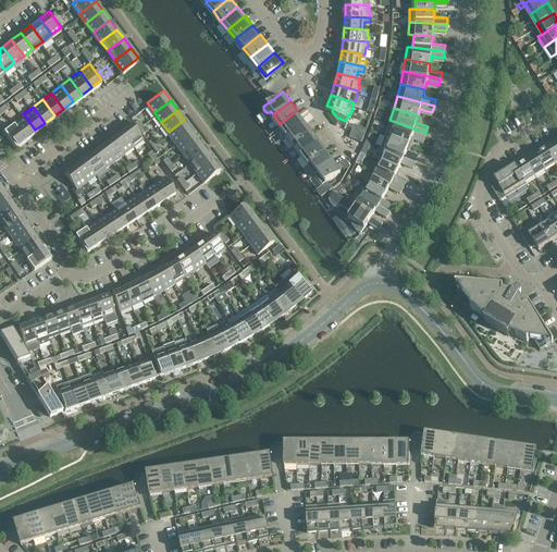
[(280,124),(287,133),(305,120),(297,110),(280,124)]
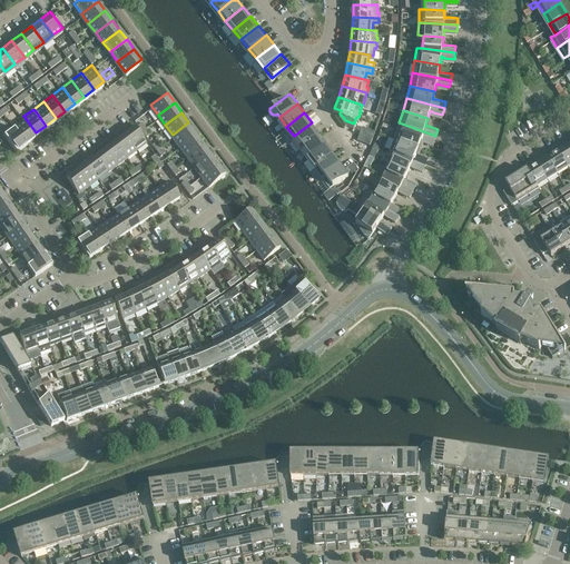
[(23,116),(15,124),(27,140),(28,140),(27,139),(36,132),(23,116)]
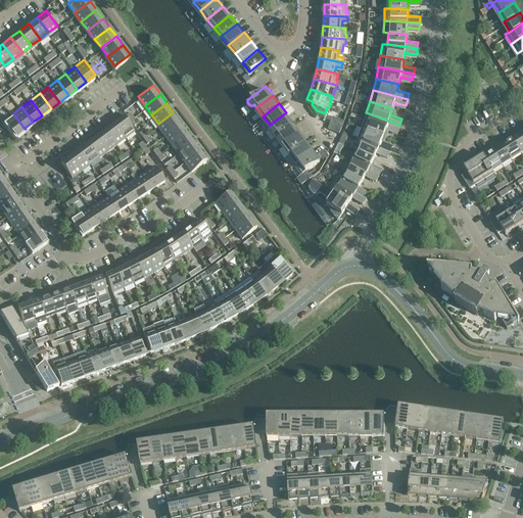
[(135,128),(124,112),(114,120),(126,135),(135,128)]
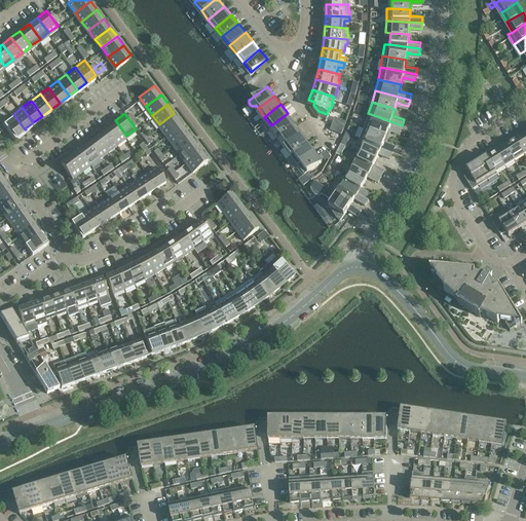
[(181,121),(174,113),(159,124),(165,133),(181,121)]
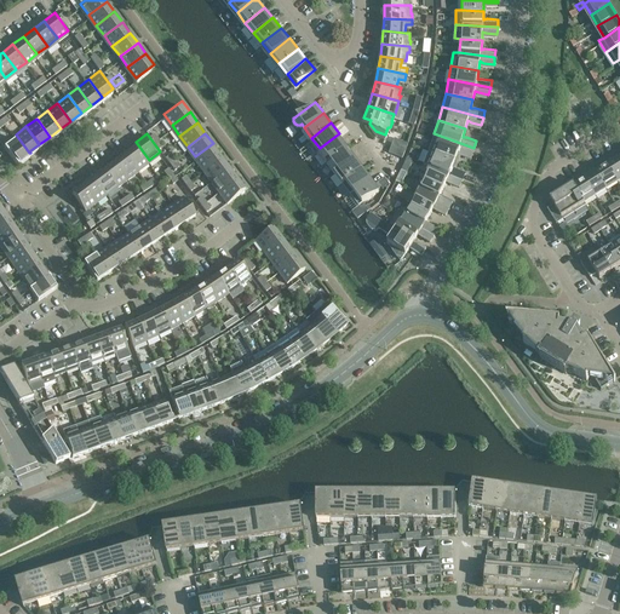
[(320,148),(327,159),(346,144),(339,133),(320,148)]
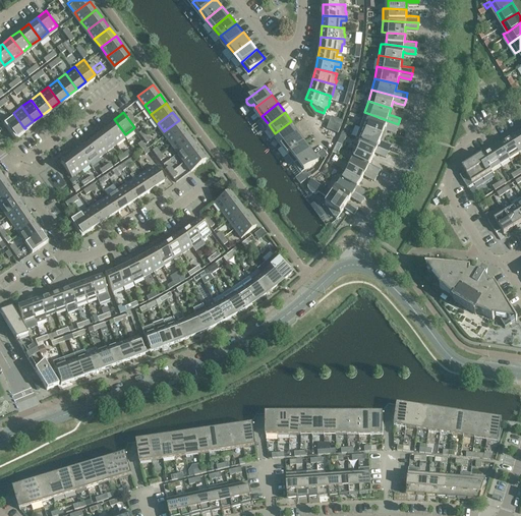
[(364,112),(360,123),(383,131),(385,124),(388,126),(396,129),(398,124),(364,112)]
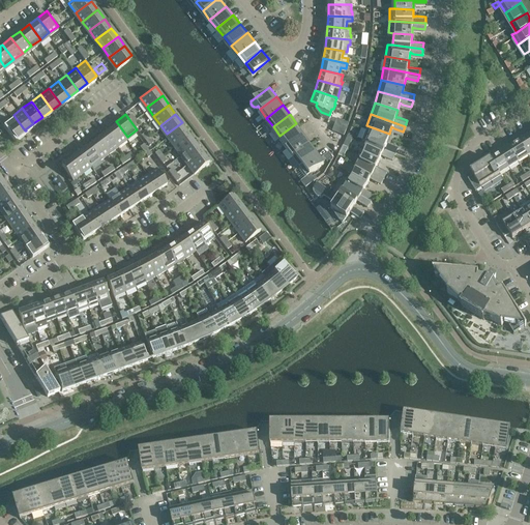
[(25,130),(13,115),(4,122),(16,138),(25,130)]
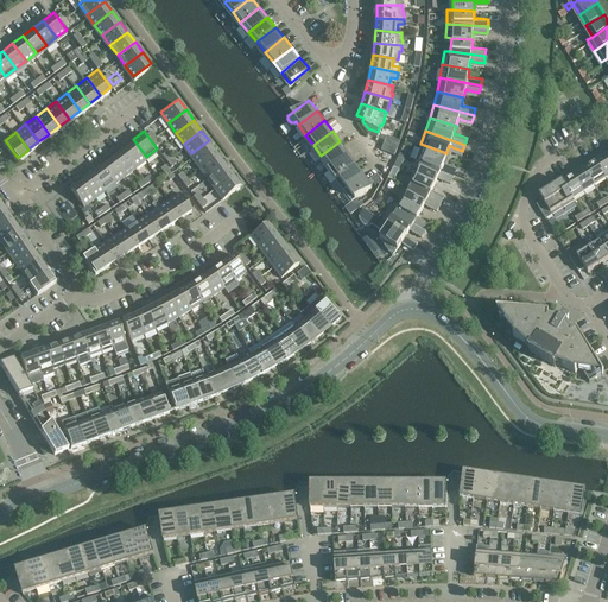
[(133,139),(122,146),(135,164),(146,157),(133,139)]
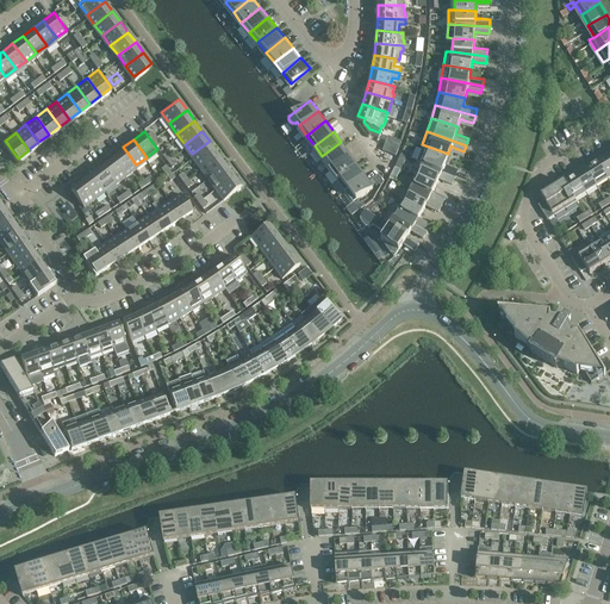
[(383,145),(397,150),(399,144),(385,139),(383,145)]
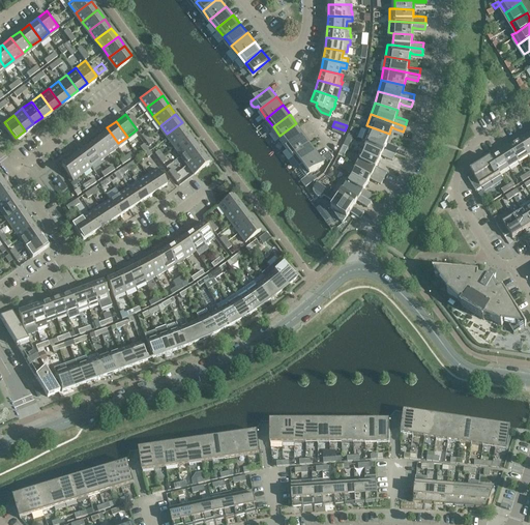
[(167,134),(174,143),(188,132),(182,122),(167,134)]
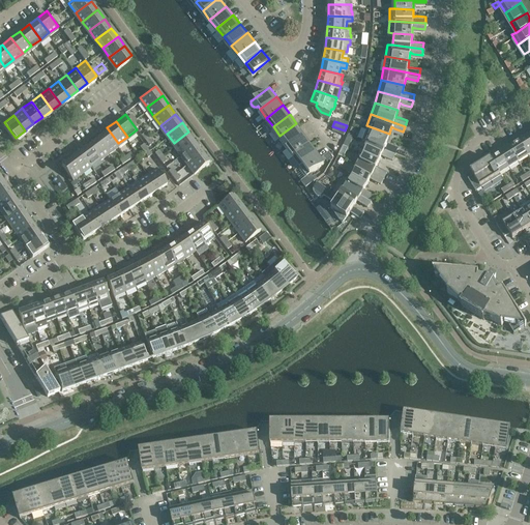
[(280,136),(287,145),(303,132),(296,123),(280,136)]
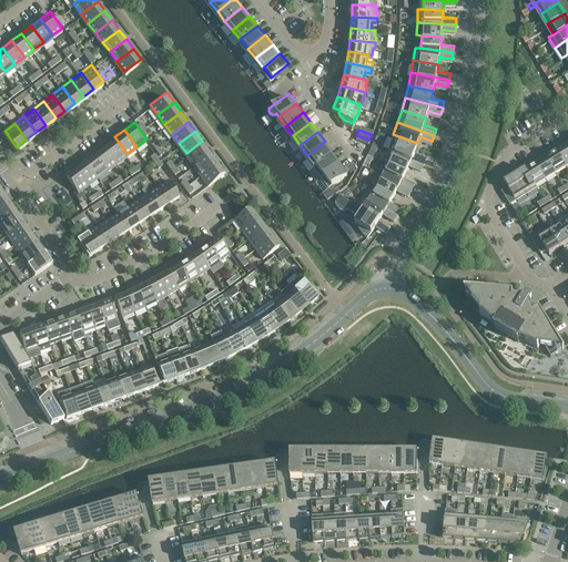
[(414,151),(417,143),(393,134),(388,146),(394,149),(424,161),(427,155),(418,151),(414,151)]
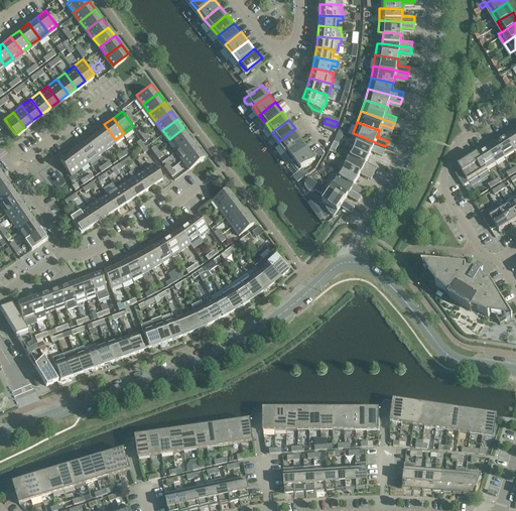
[(104,124),(96,131),(107,146),(115,139),(104,124)]
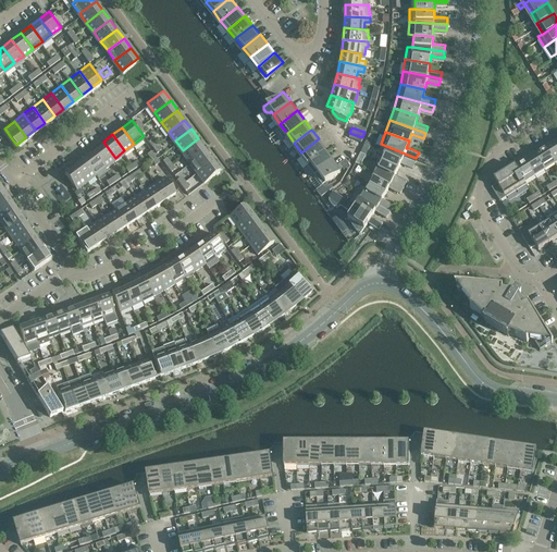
[(556,158),(556,139),(555,137),(545,143),(555,159),(556,158)]
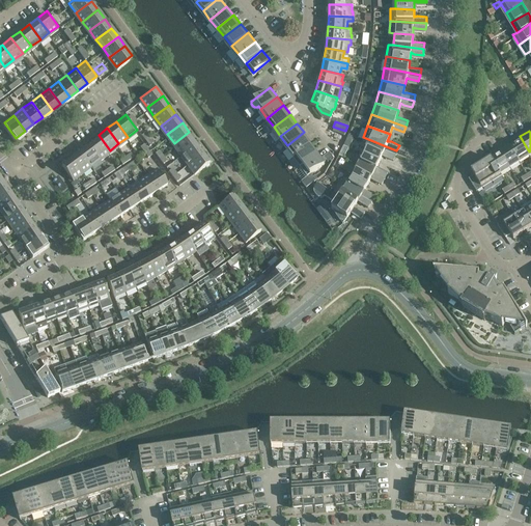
[(196,141),(189,132),(174,143),(180,153),(196,141)]
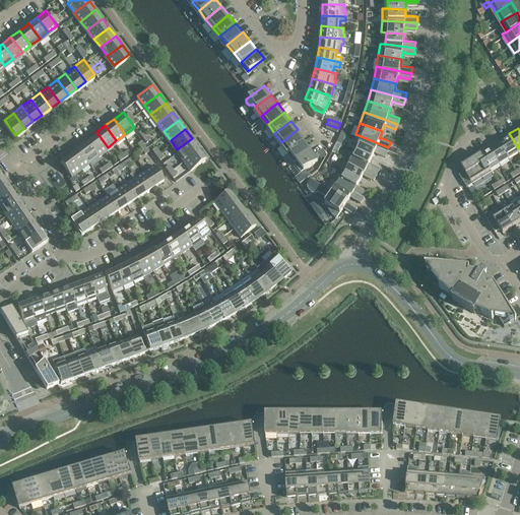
[(281,142),(287,150),(304,138),(298,129),(281,142)]
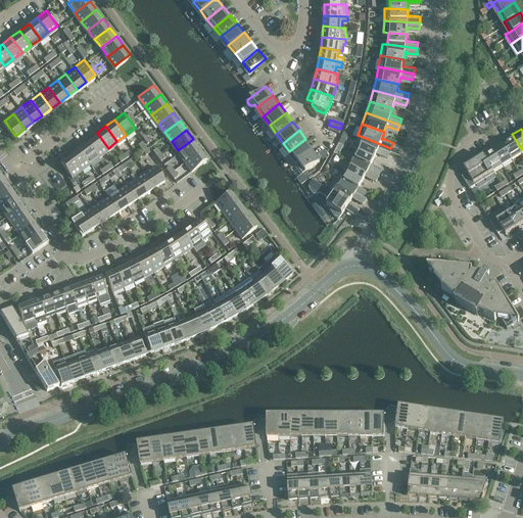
[(108,148),(97,133),(88,139),(99,154),(108,148)]
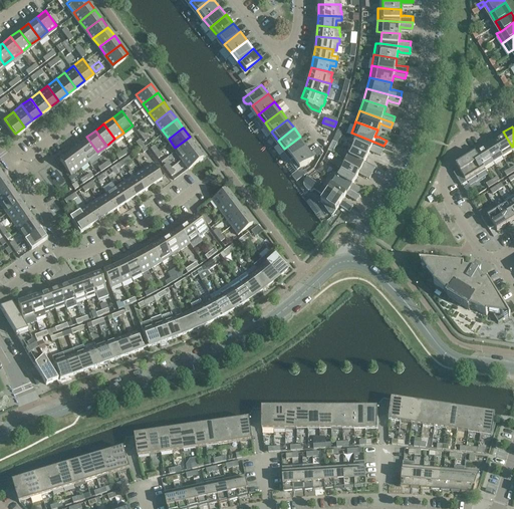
[(503,132),(494,138),(503,153),(512,147),(503,132)]
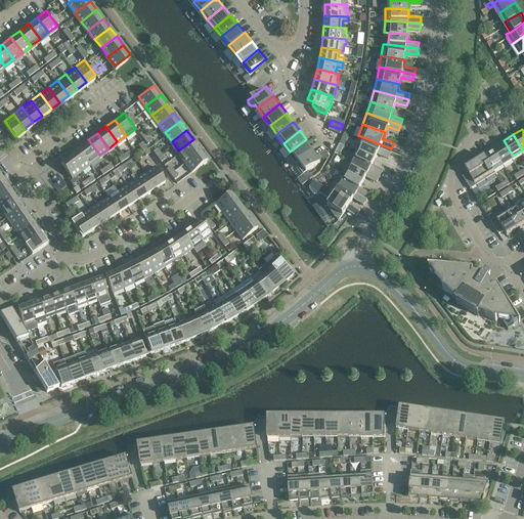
[(363,137),(358,147),(375,156),(378,148),(381,152),(389,155),(391,148),(363,137)]
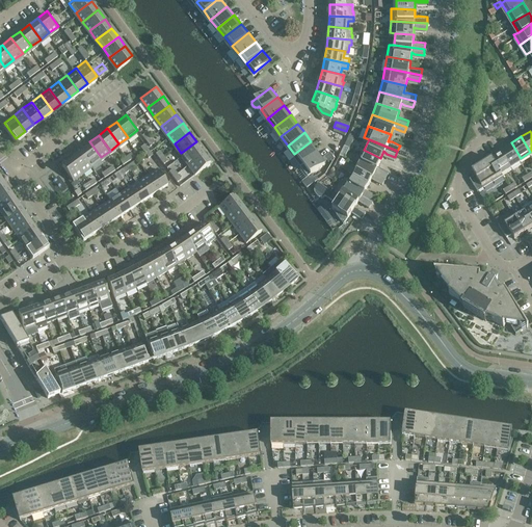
[(89,141),(80,149),(91,164),(101,157),(89,141)]
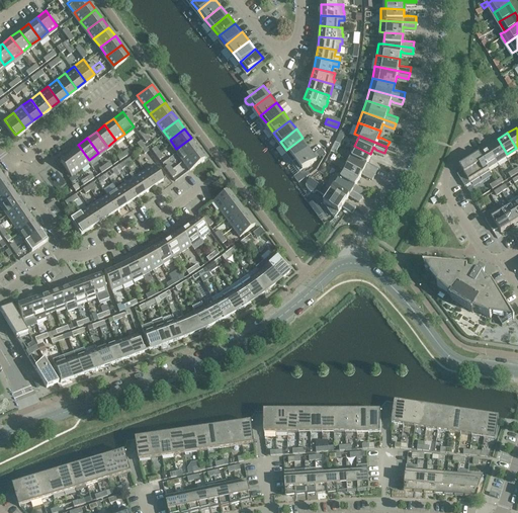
[(176,149),(183,157),(197,146),(191,138),(176,149)]
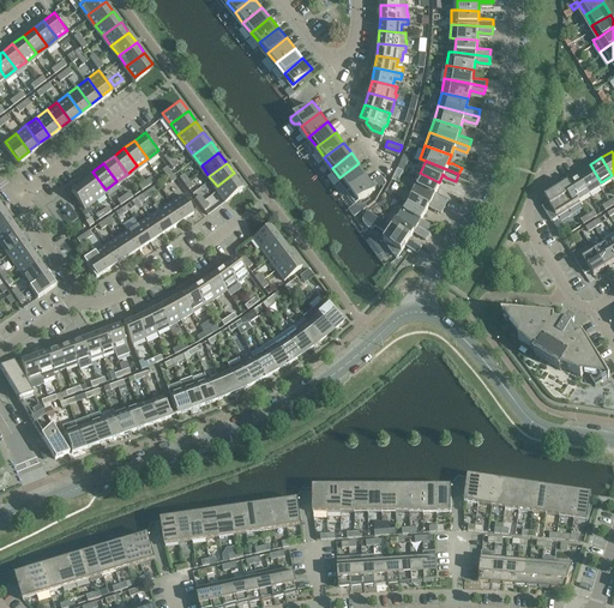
[(339,178),(333,182),(341,193),(348,188),(367,174),(359,163),(339,178)]
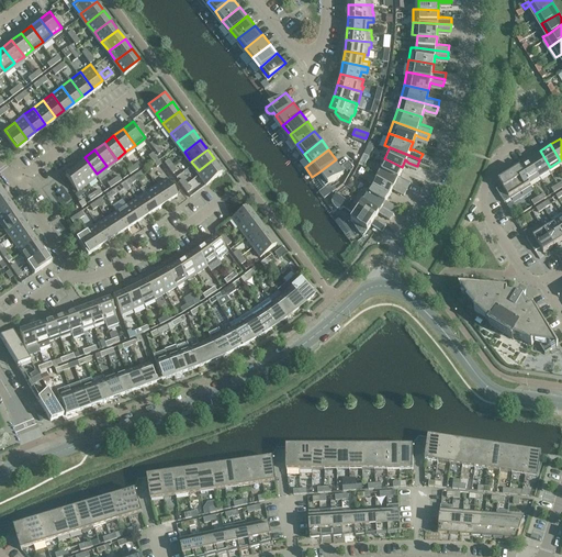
[(550,167),(540,151),(530,157),(540,174),(550,167)]
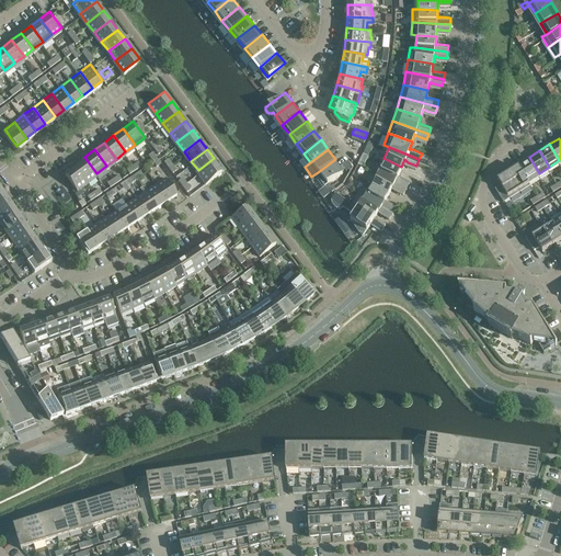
[(84,157),(76,163),(88,180),(96,173),(84,157)]
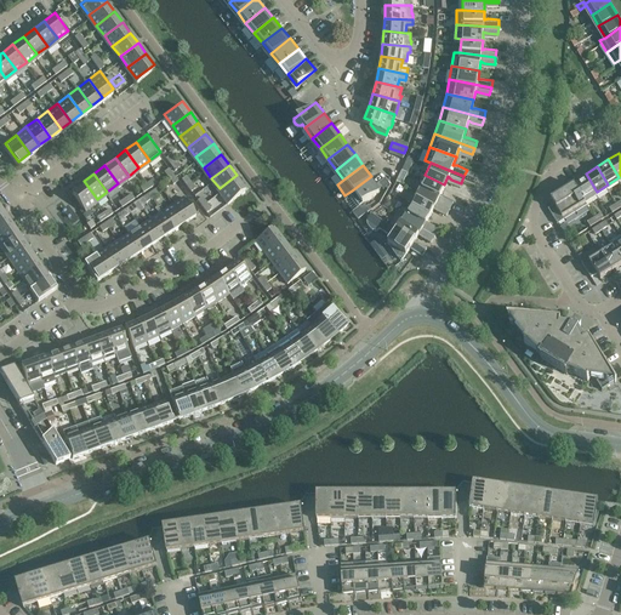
[(586,174),(574,181),(587,200),(588,200),(586,198),(597,192),(586,174)]
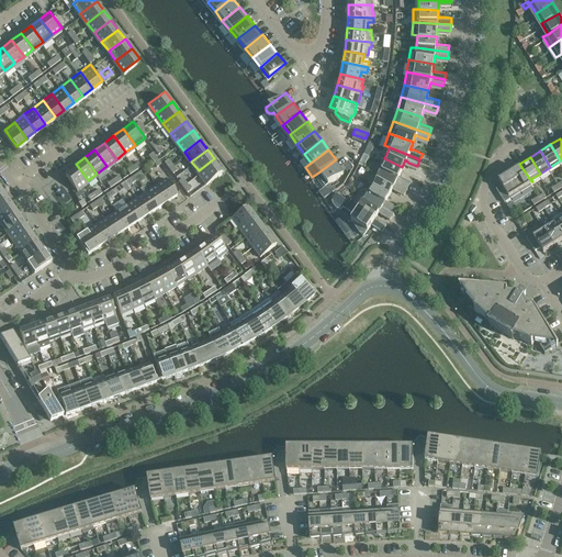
[(222,168),(214,158),(199,170),(206,180),(222,168)]
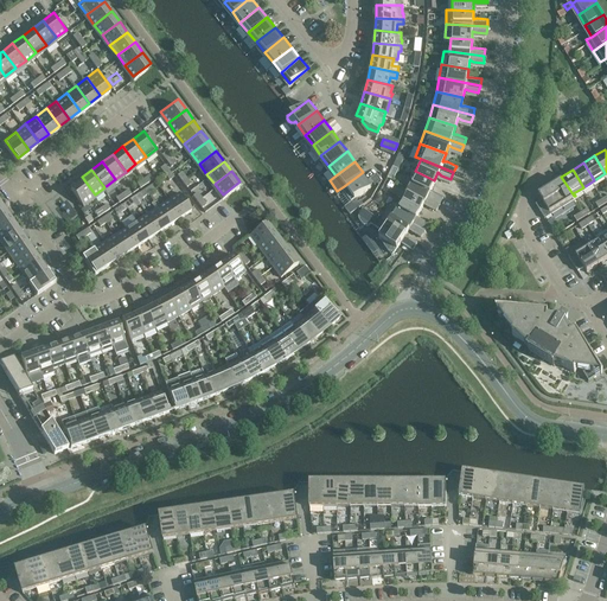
[(434,180),(415,171),(409,184),(440,200),(443,193),(434,189),(430,189),(434,180)]
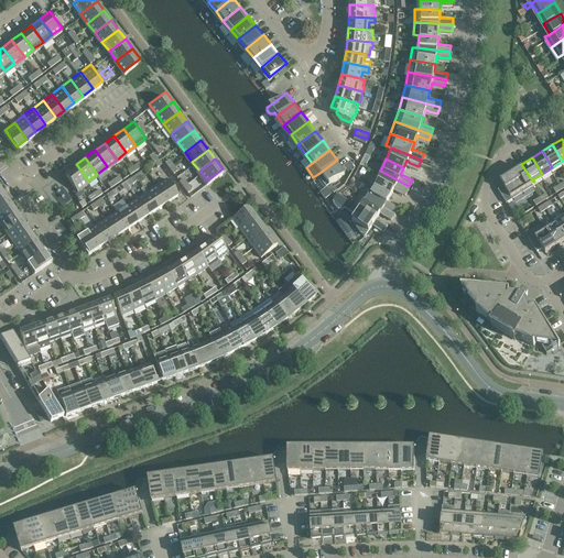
[(337,160),(320,173),(327,183),(345,170),(337,160)]
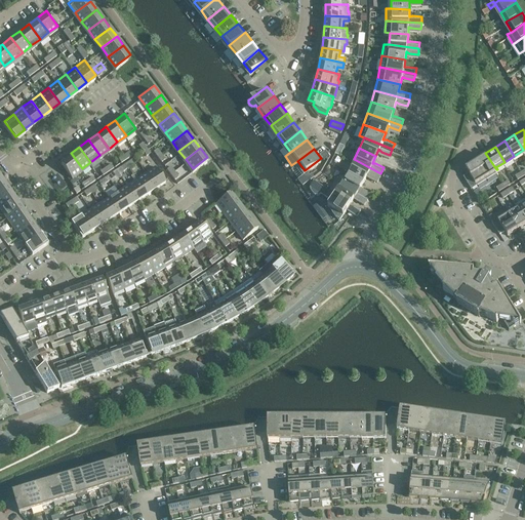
[(82,168),(71,153),(62,160),(73,175),(82,168)]
